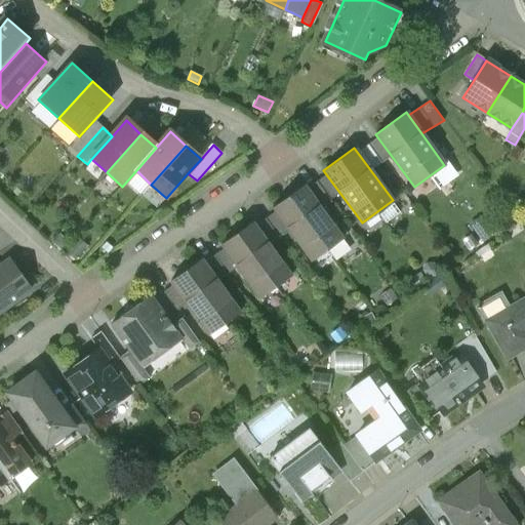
[(340,239),(303,187),(272,209),(310,261),(340,239)]
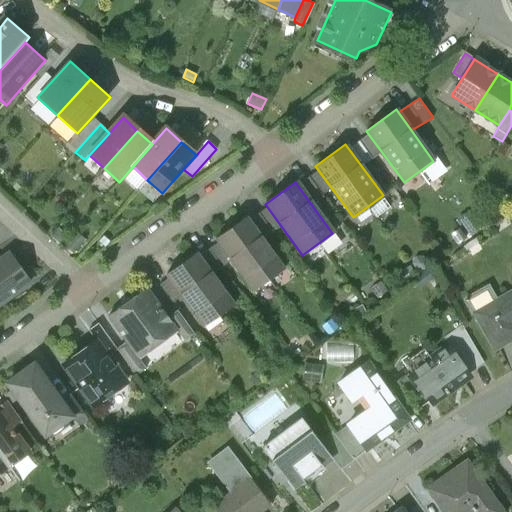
[(468,210),(457,218),(468,233),(479,226),(468,210)]
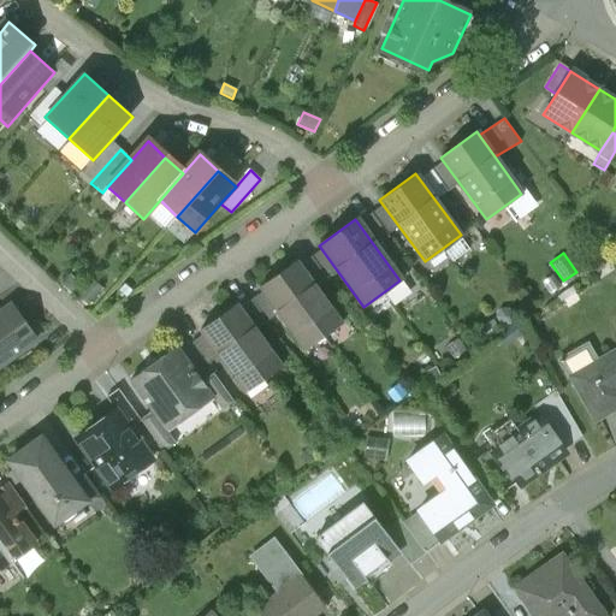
[(259,286),(304,349),(341,323),(295,261),(259,286)]
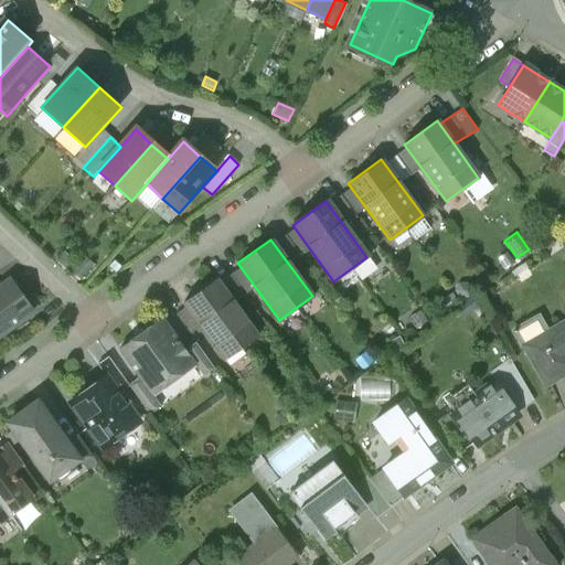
[(553,245),(550,240),(540,247),(543,252),(553,245)]
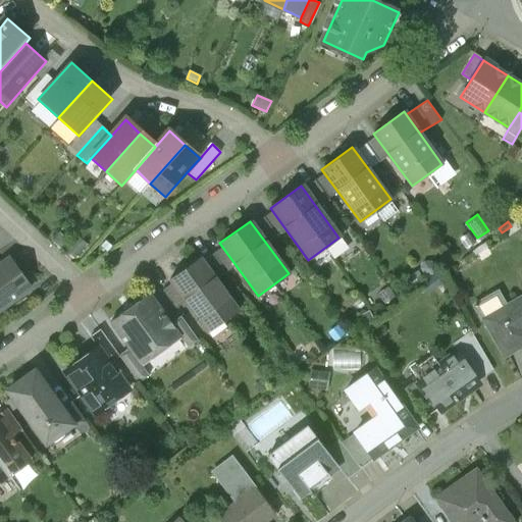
[(63,251),(65,249),(71,243),(60,232),(53,241),(63,251)]
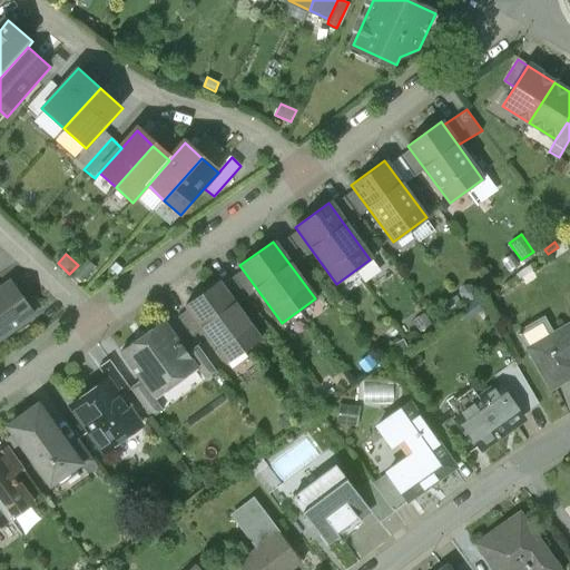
[(71,272),(82,282),(96,267),(85,257),(78,265),(71,272)]
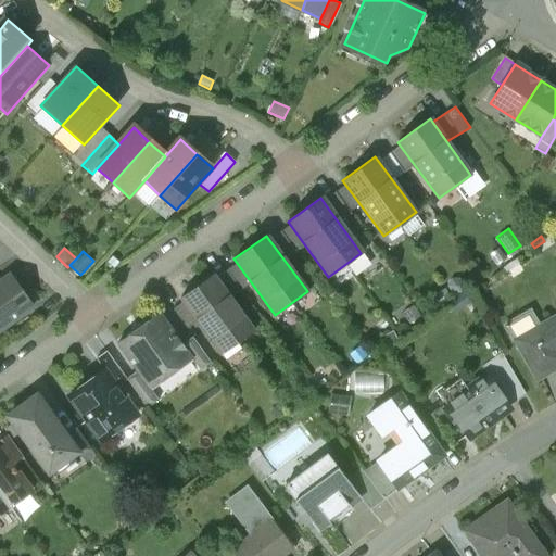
[(501,253),(493,257),(497,265),(506,261),(501,253)]
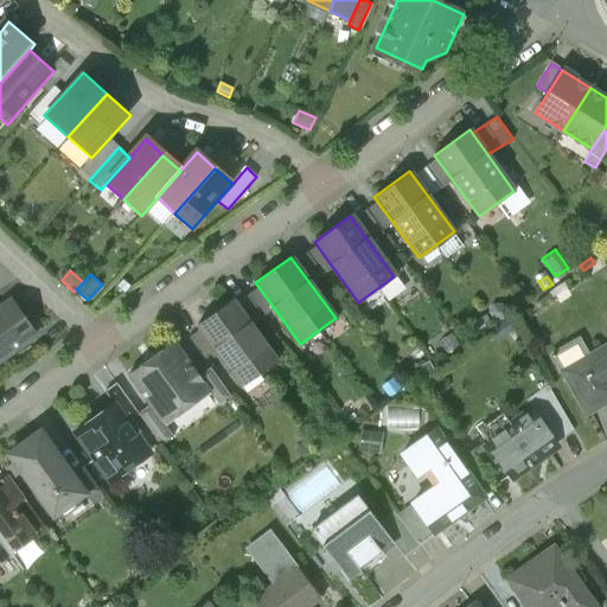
[(0,363),(39,336),(16,300),(0,311),(0,363)]
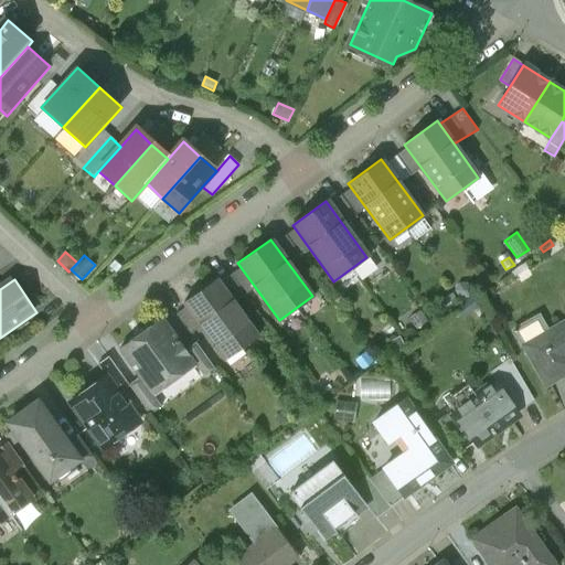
[(183,302),(224,360),(257,336),(216,279),(183,302)]
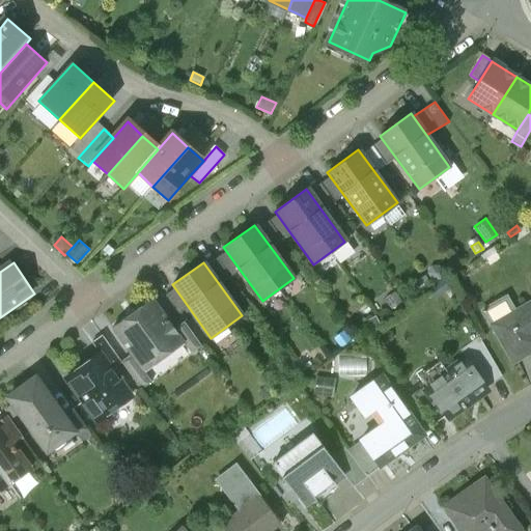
[(530,299),(512,310),(505,297),(481,311),(510,363),(530,351),(530,299)]
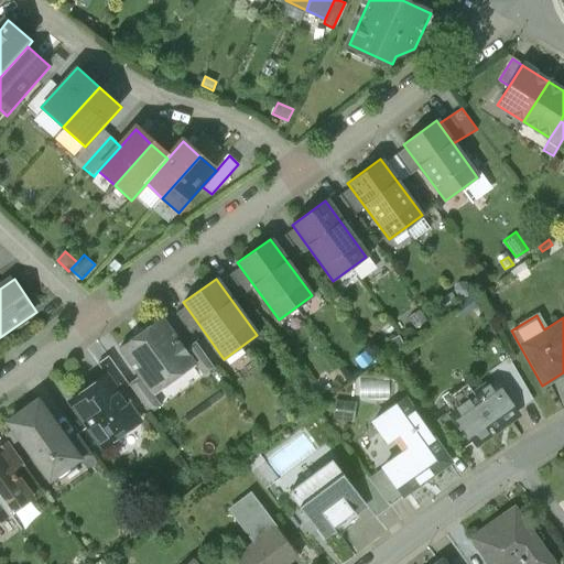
[(118,349),(139,377),(151,394),(194,365),(183,349),(161,318),(118,349)]
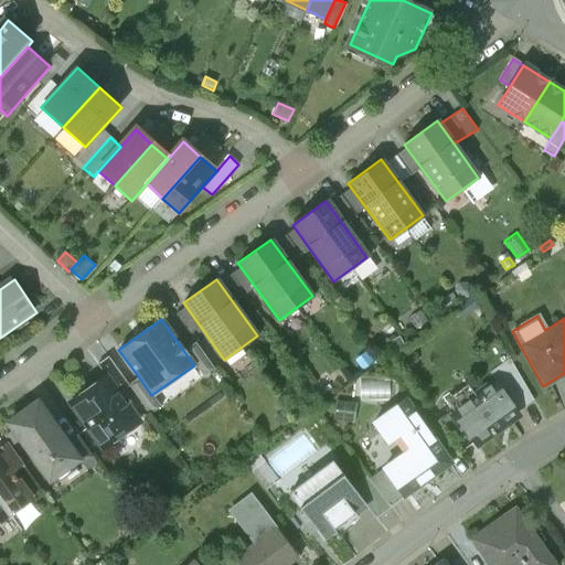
[(397,345),(394,339),(386,343),(391,350),(397,345)]
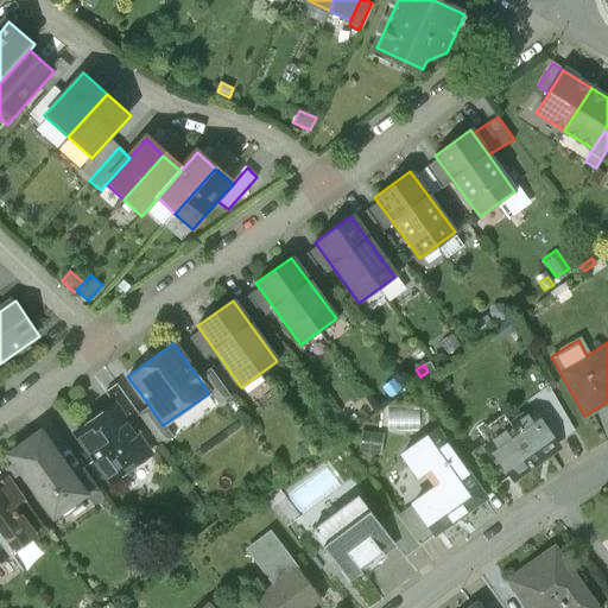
[(208,368),(197,377),(209,393),(217,405),(228,397),(208,368)]
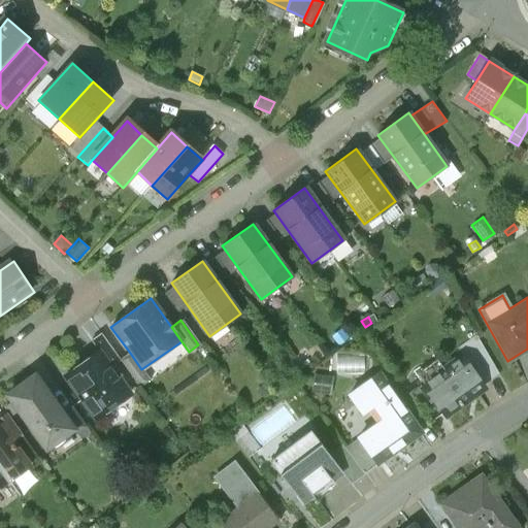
[(90,340),(96,350),(108,367),(119,361),(99,334),(90,340)]
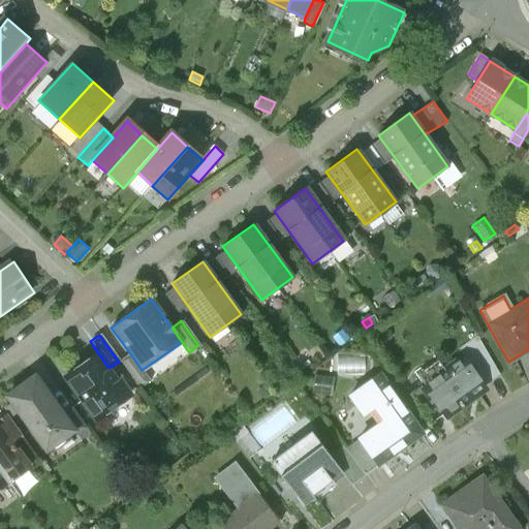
[(457,350),(460,354),(483,386),(499,375),(477,336),(457,350)]
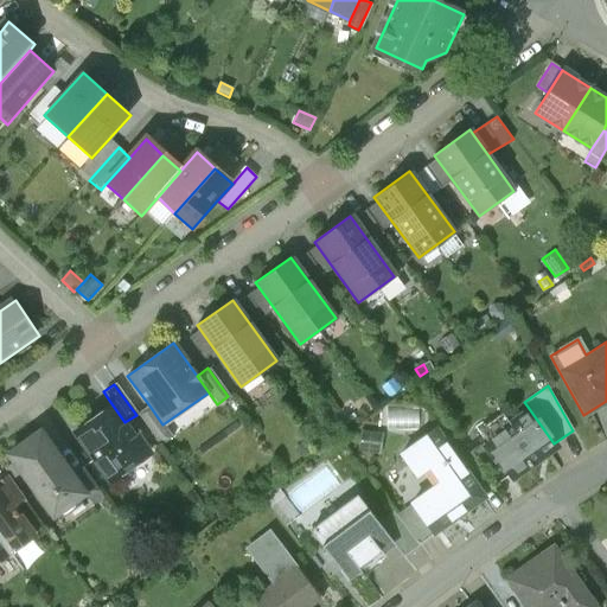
[(71,429),(108,480),(147,453),(125,422),(110,402),(71,429)]
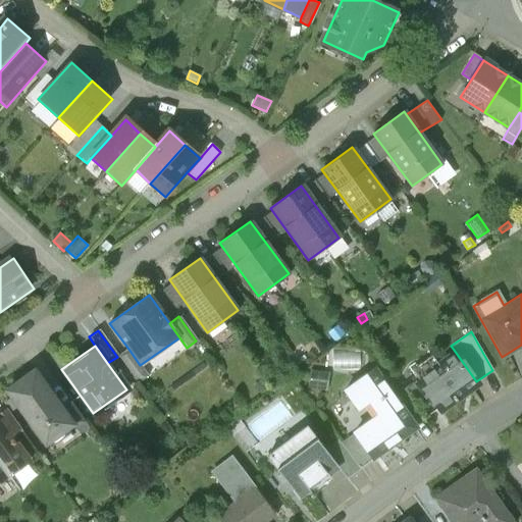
[(118,356),(138,382),(147,375),(140,365),(128,349),(118,356)]
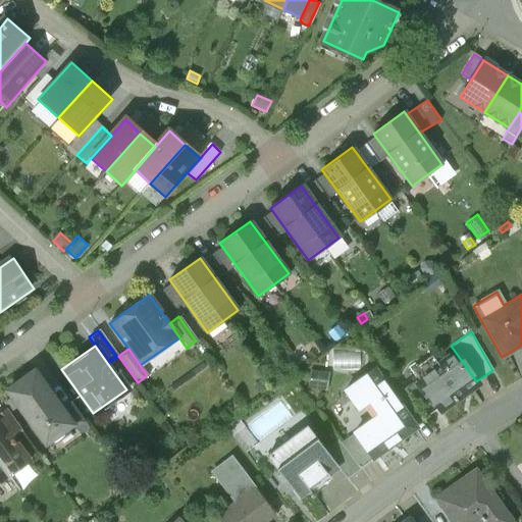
[(415,378),(439,413),(478,385),(476,381),(454,350),(415,378)]
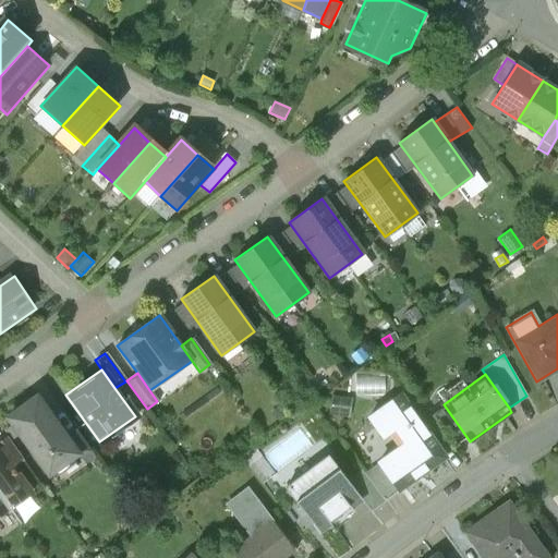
[(384,396),(384,377),(355,377),(355,396),(384,396)]
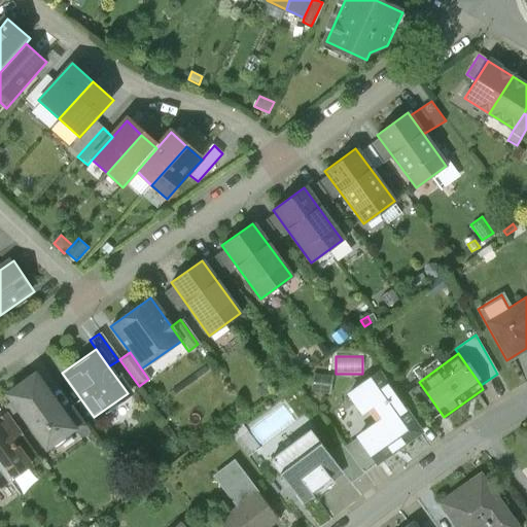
[(32,372),(2,392),(42,450),(72,428),(63,415),(32,372)]
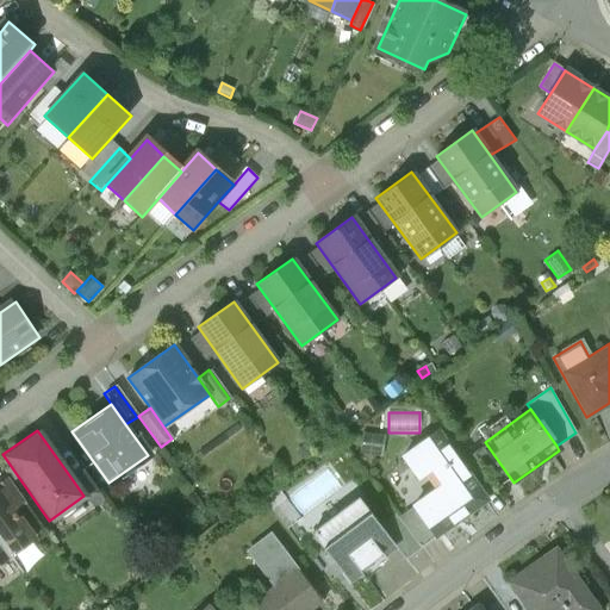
[(441,486),(418,502),(441,533),(485,499),(435,430),(400,455),(417,478),(428,470),(441,486)]
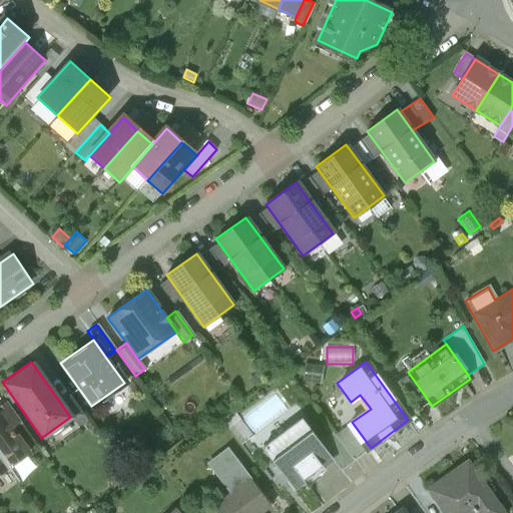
[(322,367),(305,365),(302,381),(319,384),(322,367)]
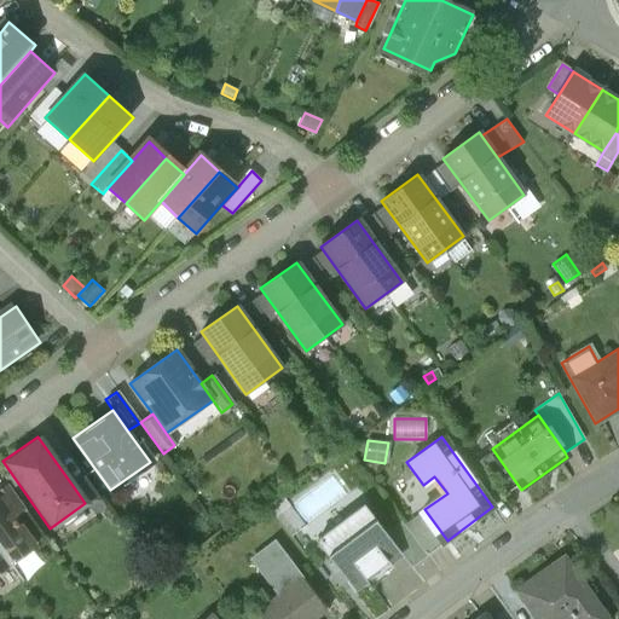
[(290,499),(306,520),(342,492),(327,473),(290,499)]
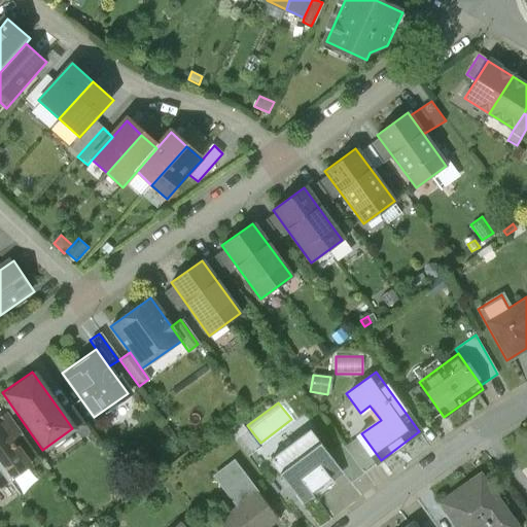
[(73,409),(63,415),(72,428),(75,432),(84,426),(73,409)]
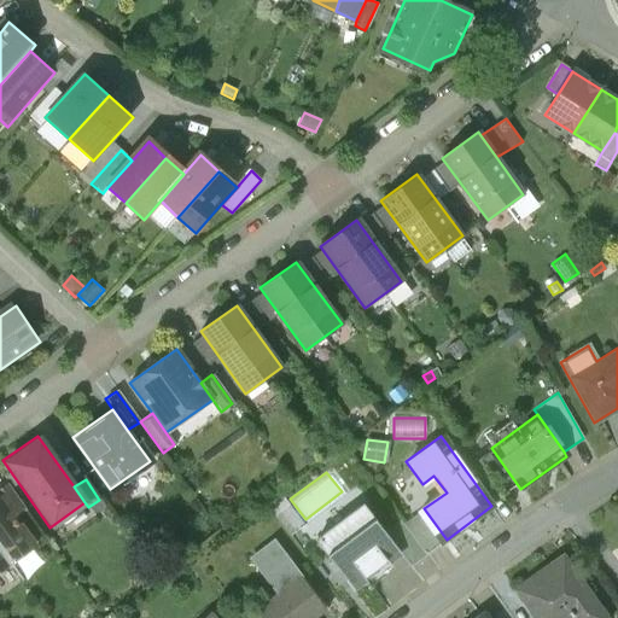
[(0,549),(10,563),(31,547),(10,518),(23,508),(6,487),(0,490),(0,549)]
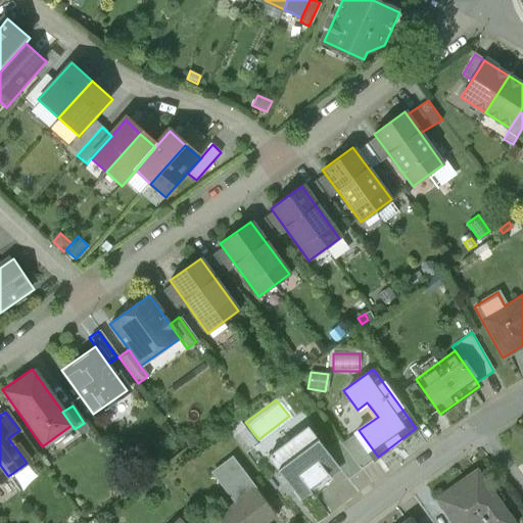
[(359,430),(340,444),(360,470),(378,457),(359,430)]
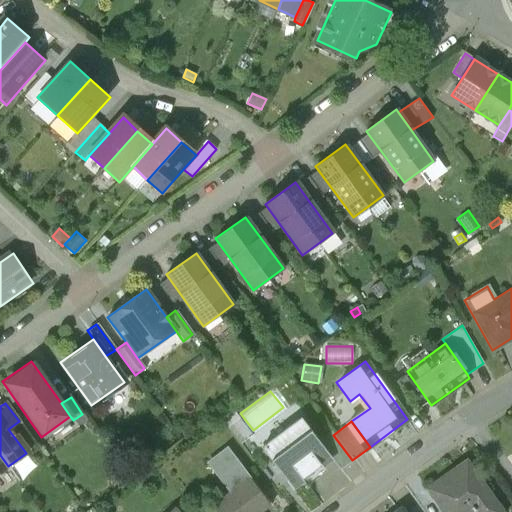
[(279,471),(301,501),(329,480),(327,476),(337,468),(317,440),(308,428),(276,452),(287,466),(279,471)]
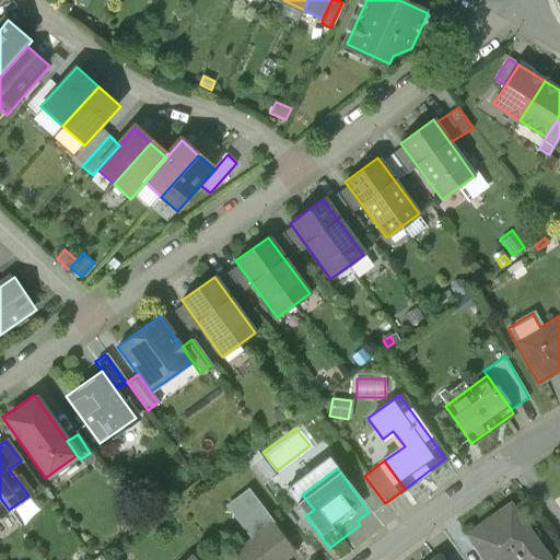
[(361,471),(347,481),(369,512),(371,514),(385,503),(364,476),(361,471)]
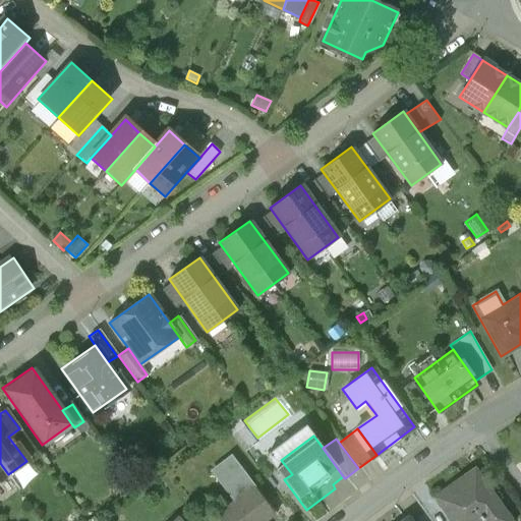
[(256,468),(265,461),(256,451),(248,458),(256,468)]
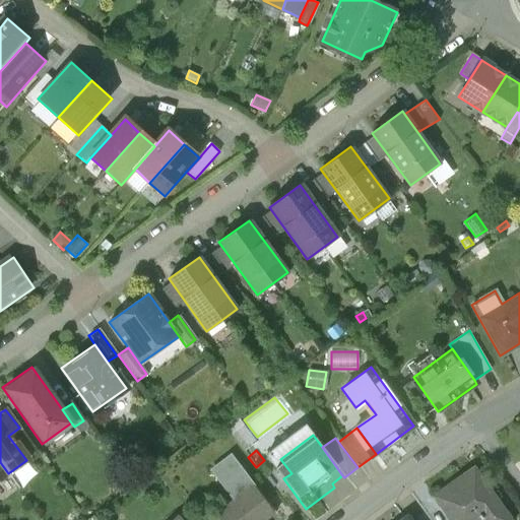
[(214,516),(217,519),(268,519),(275,515),(231,456),(210,471),(234,502),(214,516)]
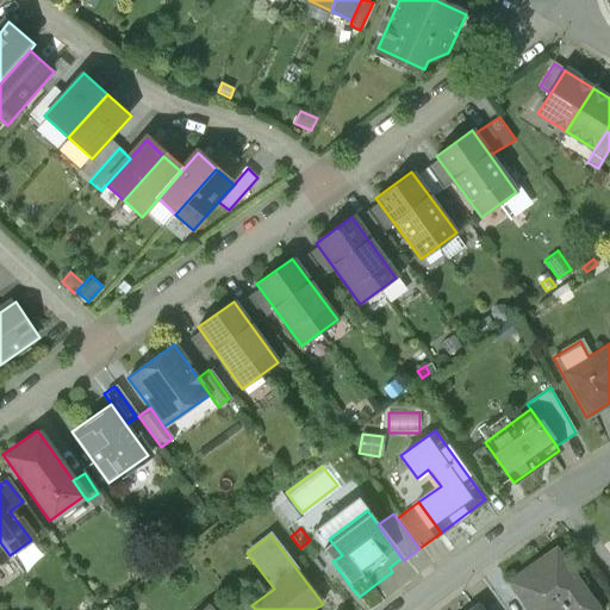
[(0,562),(10,555),(0,542),(0,562)]
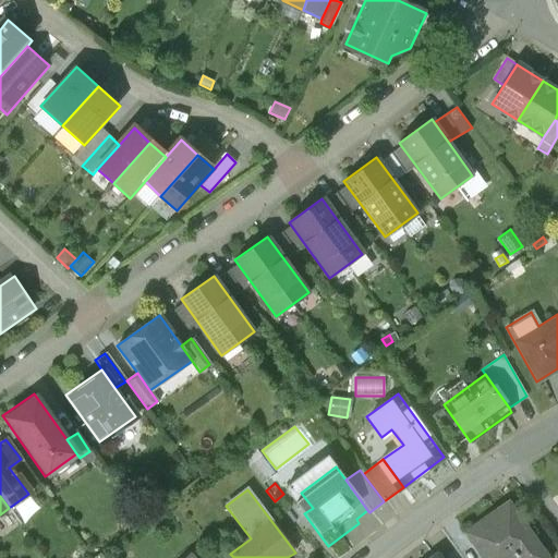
[(547,557),(507,501),(464,532),(482,557),(547,557)]
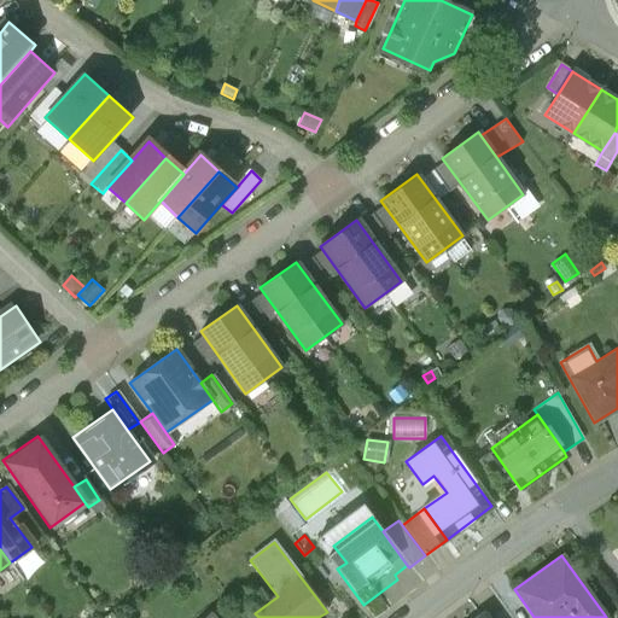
All buildings are outlined.
